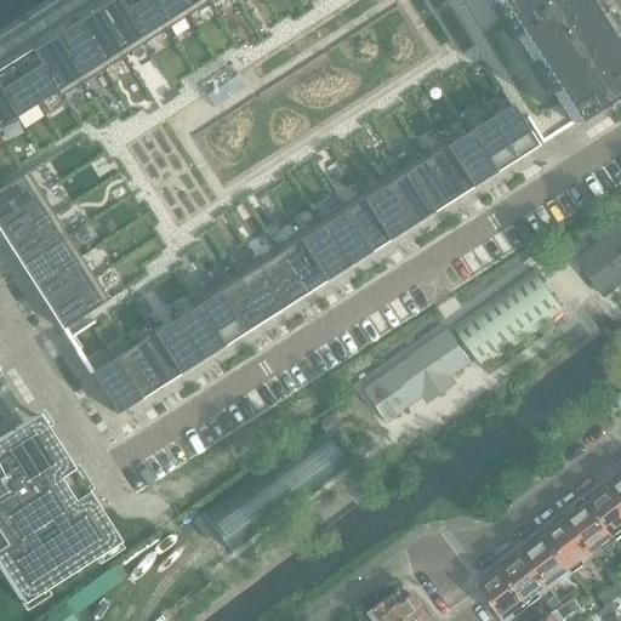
[(0,188),(26,172),(40,194),(53,216),(67,237),(80,257),(93,278),(108,300),(87,313),(91,317),(93,322),(67,339),(70,345),(90,374),(112,359),(132,346),(153,332),(174,319),(193,307),(189,301),(212,288),(233,274),(254,261),(274,248),(295,234),(317,221),(337,208),(358,194),(379,181),(400,167),(421,154),(443,140),(446,146),(466,134),(486,120),(510,106),(519,123),(525,119),(540,143),(556,134),(573,123),(493,0),(211,0),(208,4),(186,17),(165,30),(144,43),(124,56),(103,69),(81,83),(60,97),(56,92),(36,104),(16,118),(0,126),(0,188)]
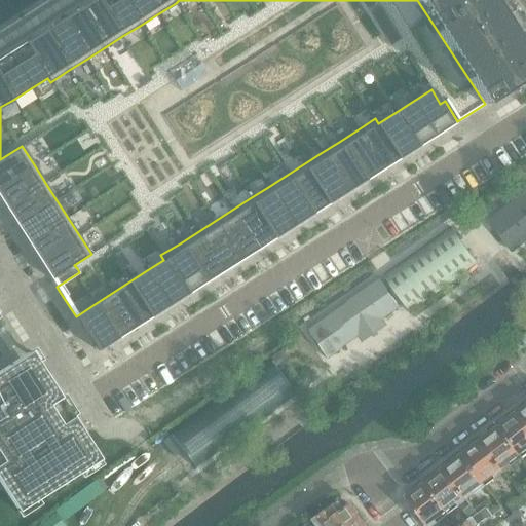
[(99,0),(92,0),(79,8),(105,47),(122,36),(99,0)]
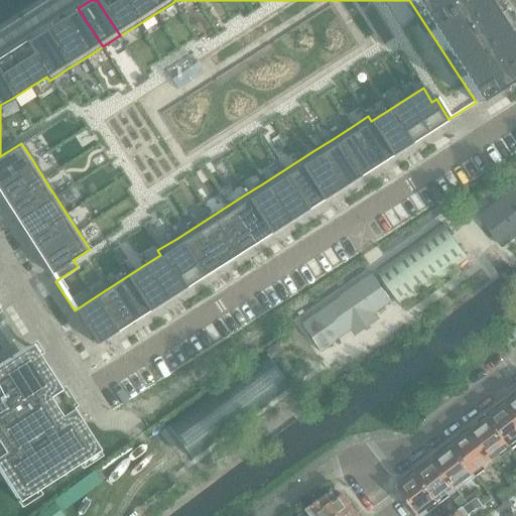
[(121,0),(97,0),(120,35),(137,25),(121,0)]
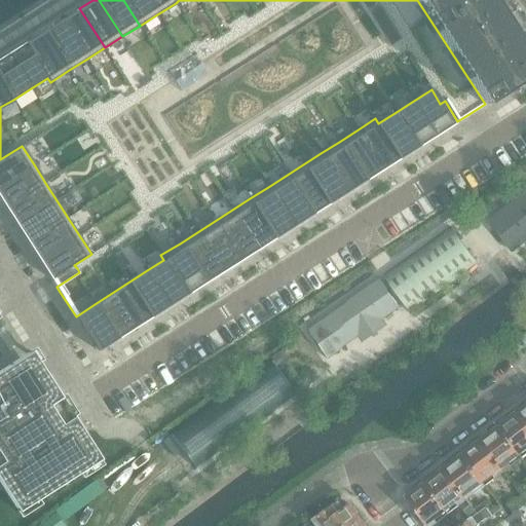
[(148,0),(123,0),(140,26),(157,14),(148,0)]
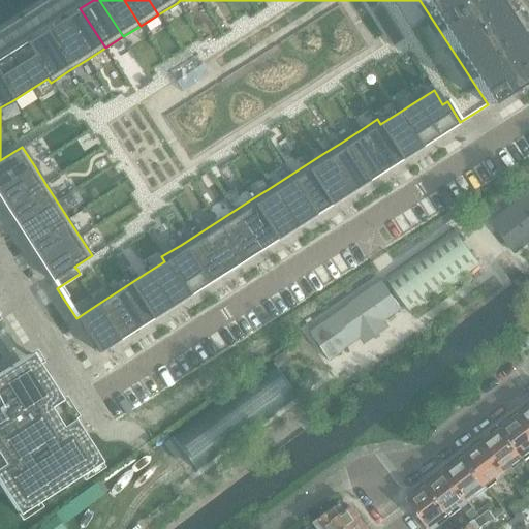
[(174,0),(149,0),(158,14),(177,3),(174,0)]
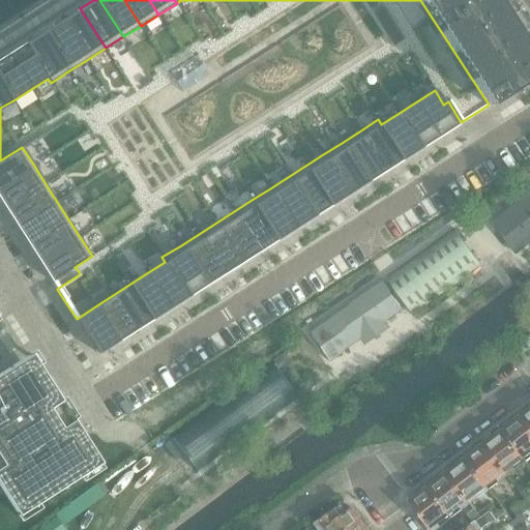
[(420,0),(489,105),(501,96),(529,78),(529,65),(488,0),(420,0)]
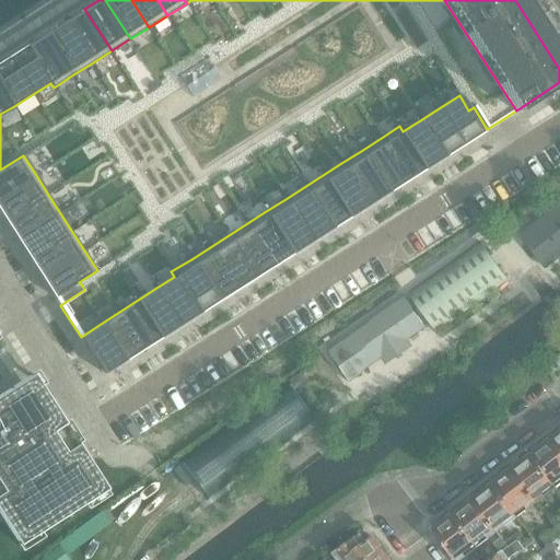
[(84,9),(66,21),(93,62),(112,50),(84,9)]
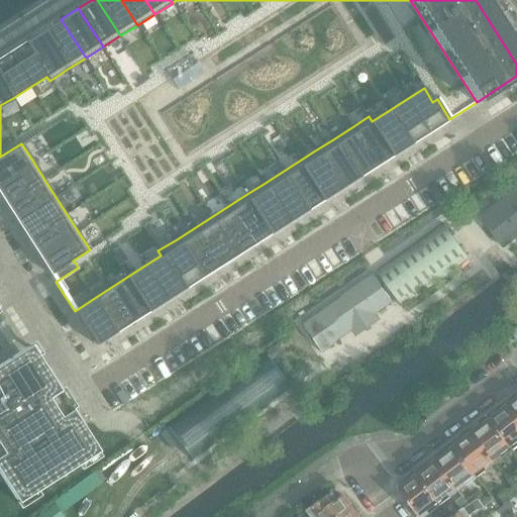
[(61,19),(43,30),(68,69),(86,58),(61,19)]
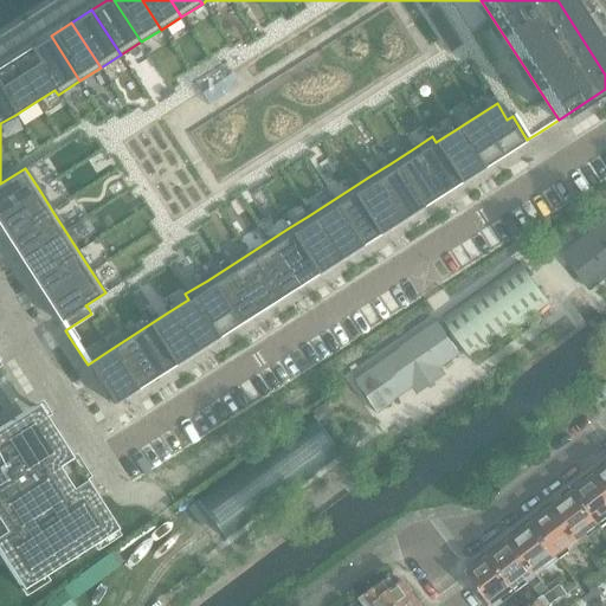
[(51,36),(31,49),(56,89),(55,90),(58,95),(79,81),(51,36)]
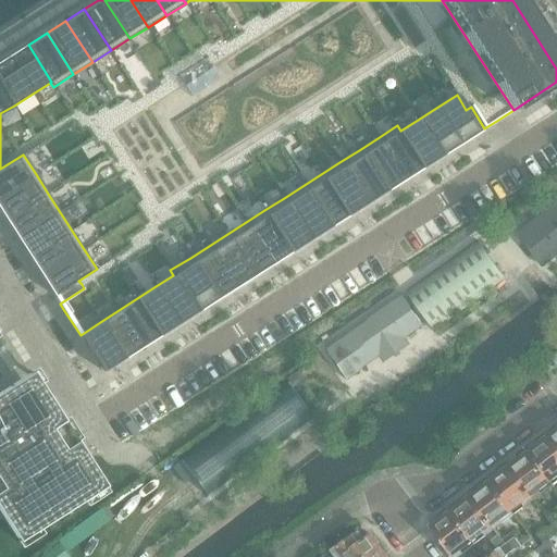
[(28,45),(9,57),(33,94),(50,83),(51,82),(28,45)]
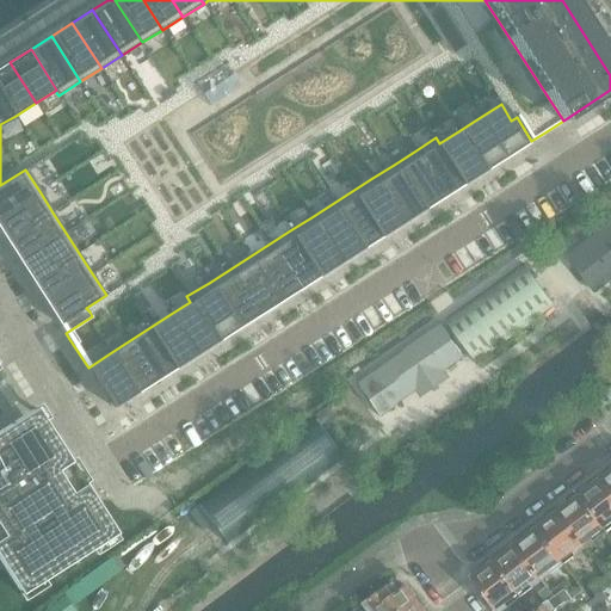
[(10,62),(0,68),(0,91),(16,116),(36,103),(10,62)]
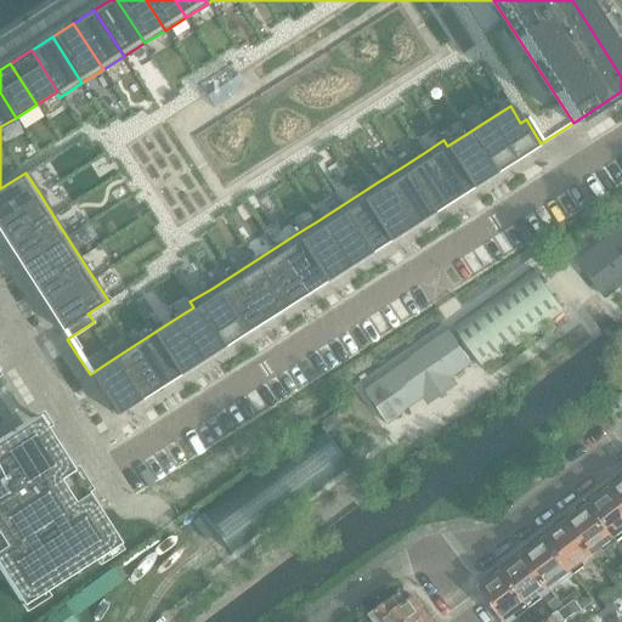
[(0,92),(0,126),(16,118),(0,92)]
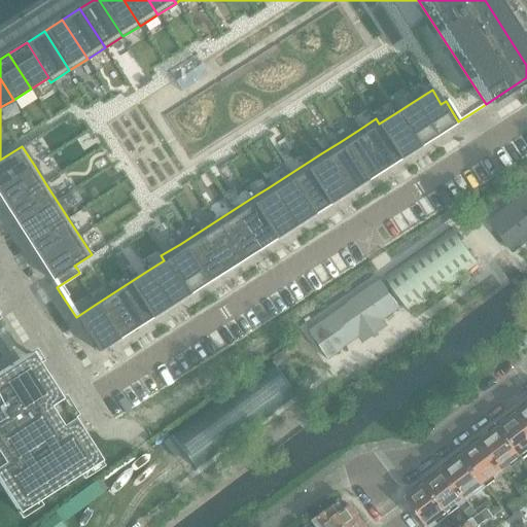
[(432,90),(413,102),(435,137),(454,125),(441,104),(432,90)]
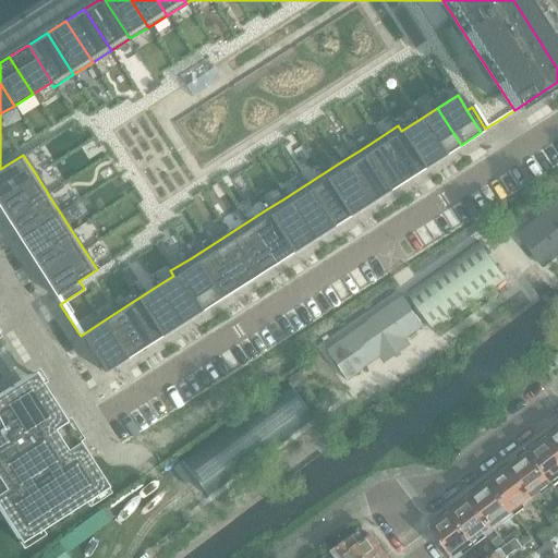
[(437,108),(419,120),(443,157),(461,145),(437,108)]
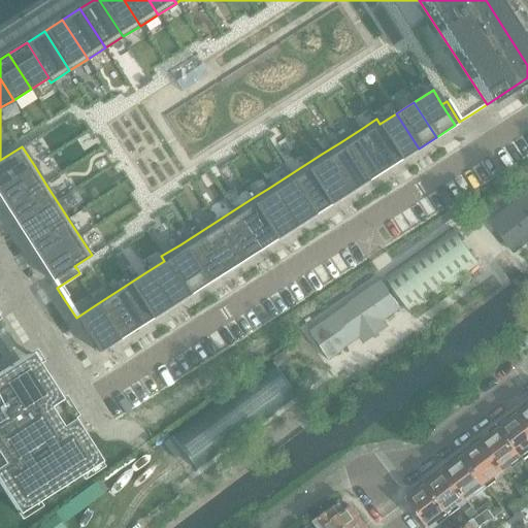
[(380,124),(378,125),(401,160),(419,149),(396,113),(380,124)]
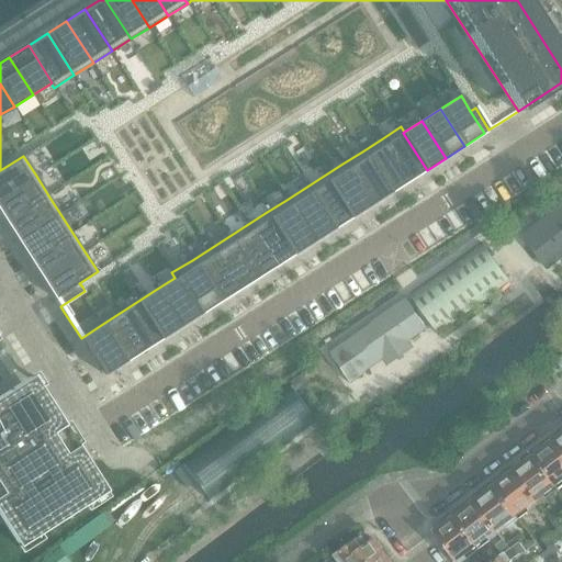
[(401,126),(381,139),(407,182),(427,170),(403,133),(404,132),(401,126)]
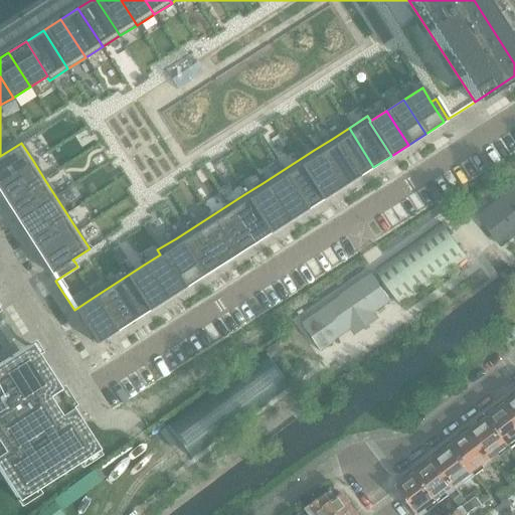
[(349,128),(332,139),(356,178),(373,167),(349,128)]
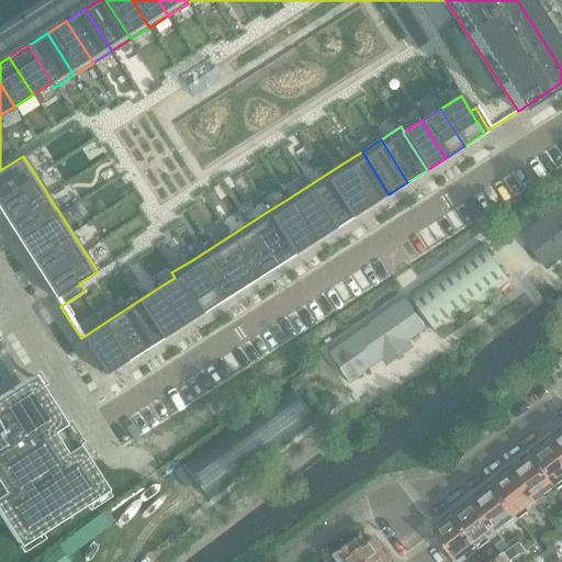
[(362,152),(343,164),(370,206),(389,194),(362,152)]
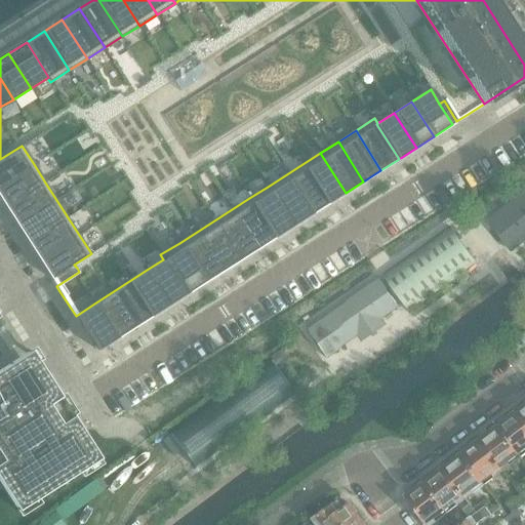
[(22,146),(0,159),(0,186),(34,164),(22,146)]
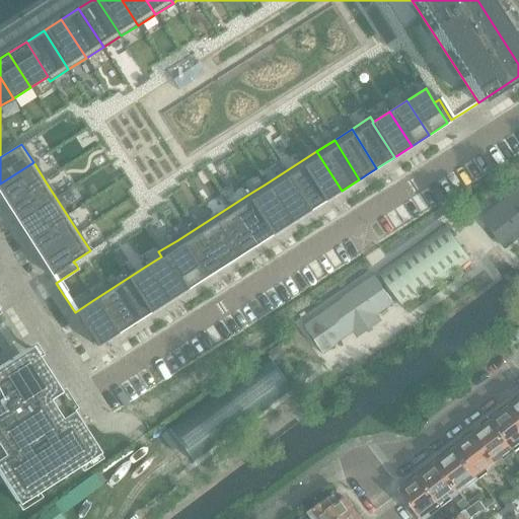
[(316,151),(299,162),(324,201),(342,191),(316,151)]
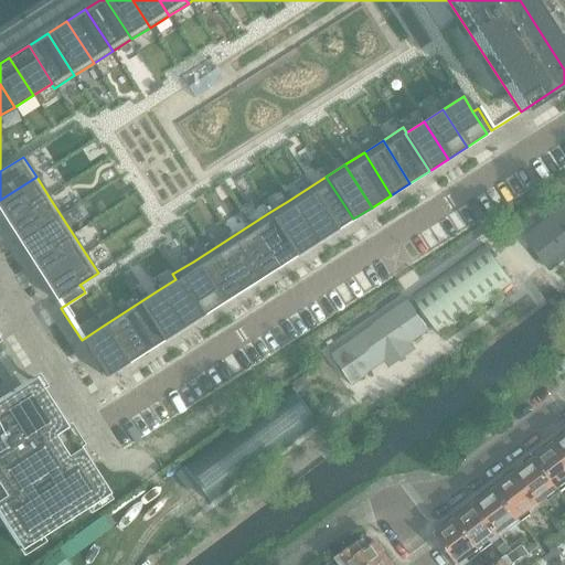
[(36,177),(0,200),(0,213),(7,223),(49,196),(36,177)]
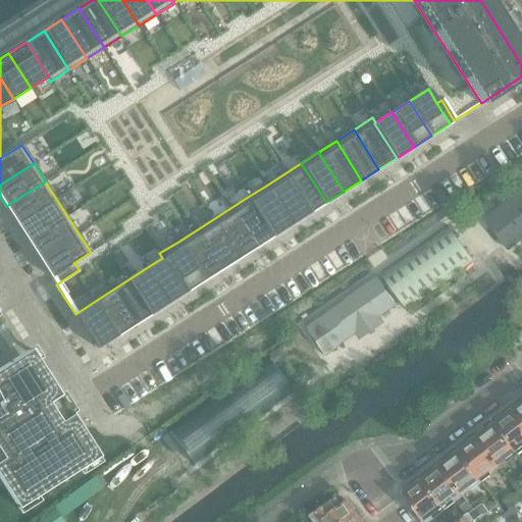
[(301,163),(283,174),(308,213),(326,202),(301,163)]
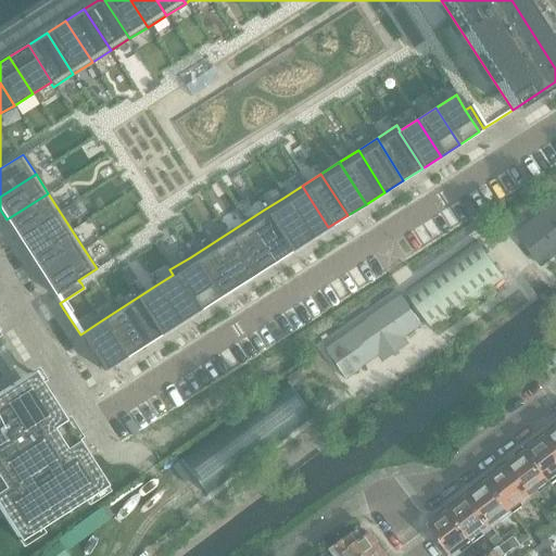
[(302,186),(283,198),(310,239),(328,227),(302,186)]
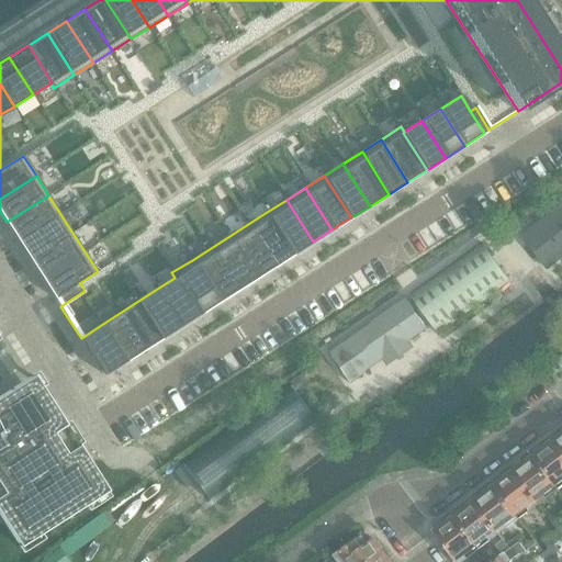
[(48,195),(7,222),(19,240),(60,214),(48,195)]
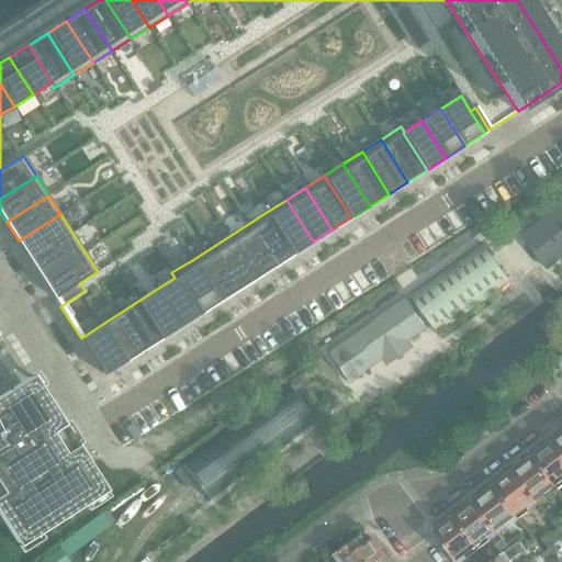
[(287,200),(267,212),(294,254),(313,242),(287,200)]
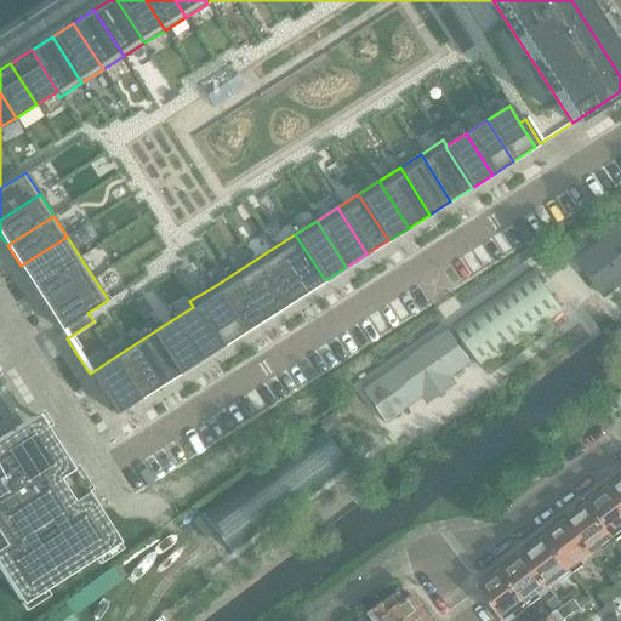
[(603,296),(620,281),(620,229),(577,263),(603,296)]
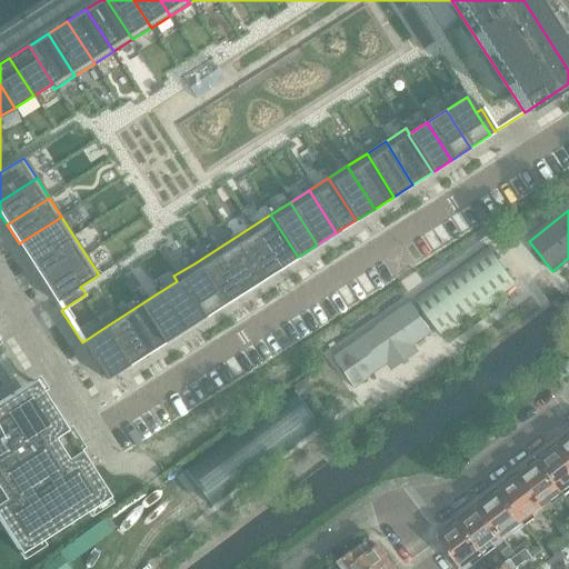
[(270,215),(251,227),(279,269),(298,257),(270,215)]
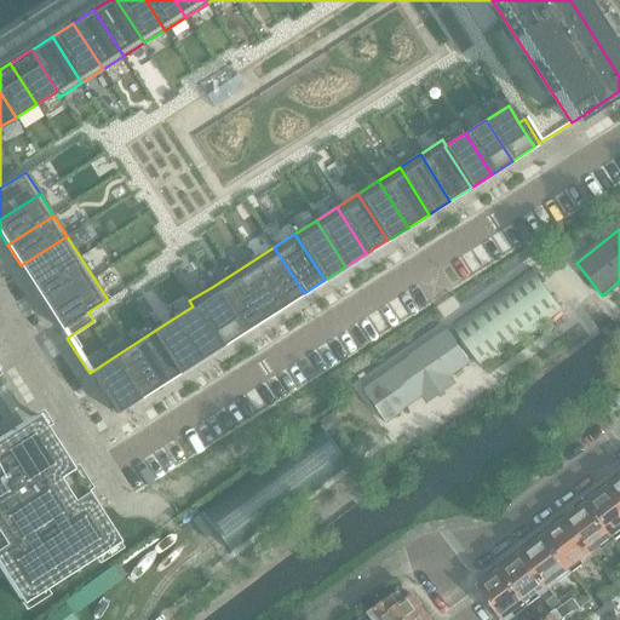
[(67,236),(21,265),(34,286),(80,257),(67,236)]
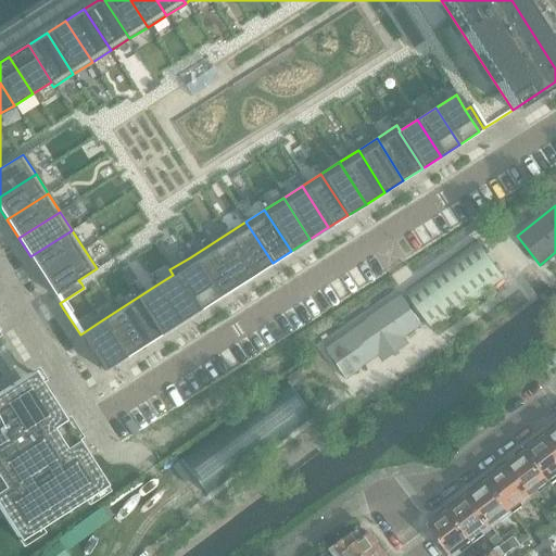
[(245,222),(227,234),(254,275),(273,263),(245,222)]
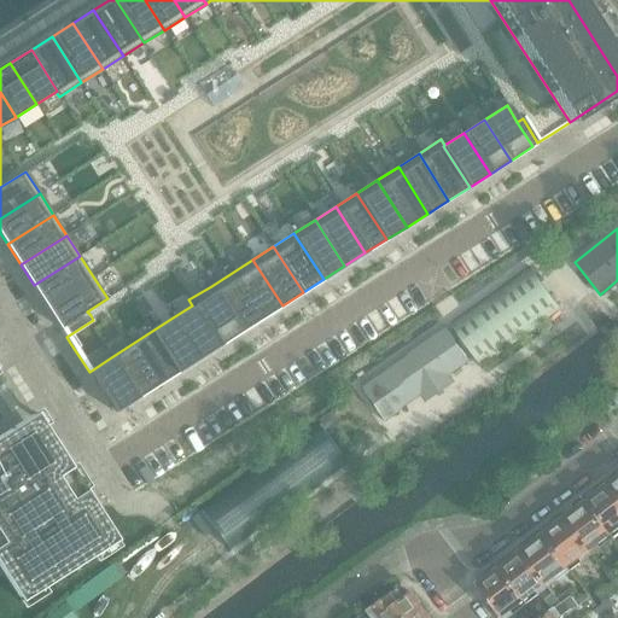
[(80,256),(34,285),(47,307),(93,277),(80,256)]
